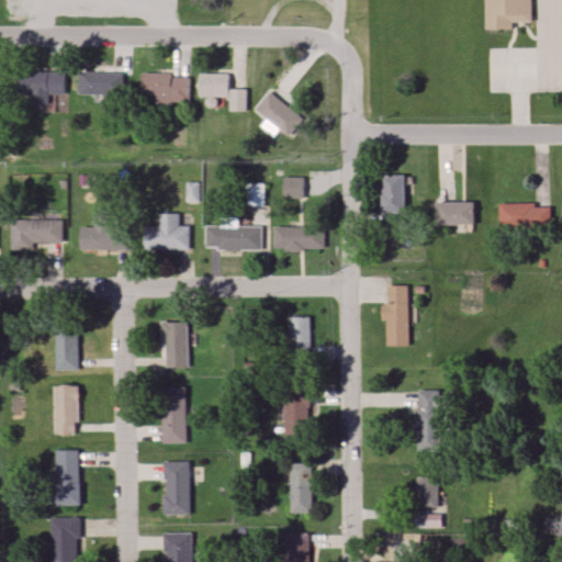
[(485,0),(485,29),(514,30),(514,23),(532,23),(532,0),(485,0)]
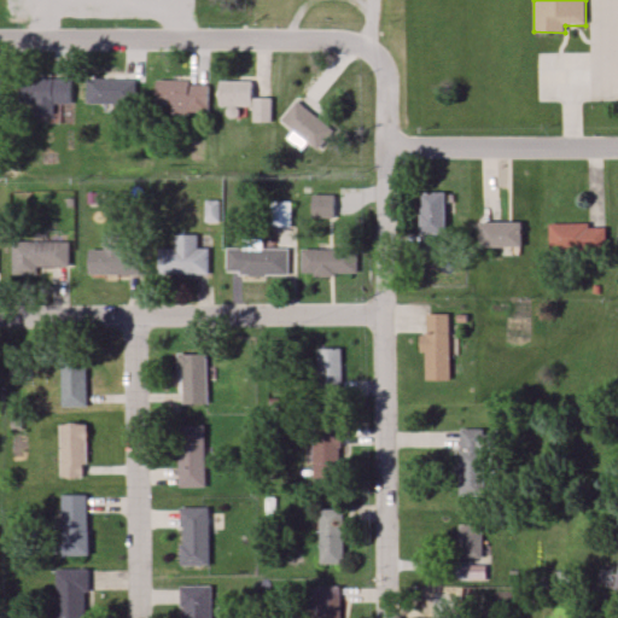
[(71,79),(22,80),(22,117),(56,117),(54,105),(73,105),(71,79)]
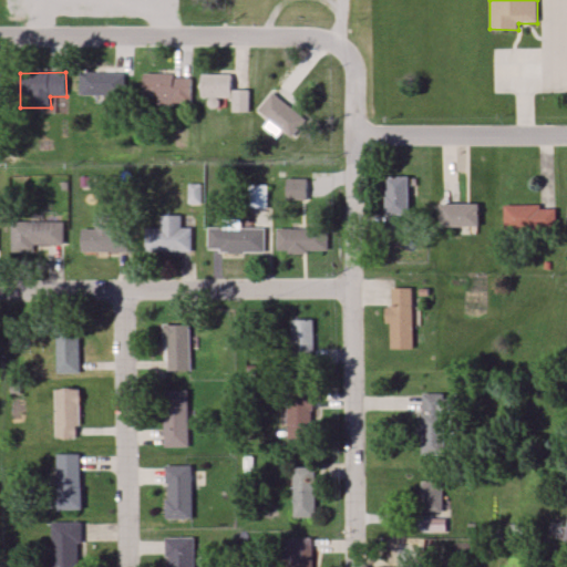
[(80,73),(80,96),(125,96),(125,73),(80,73)]
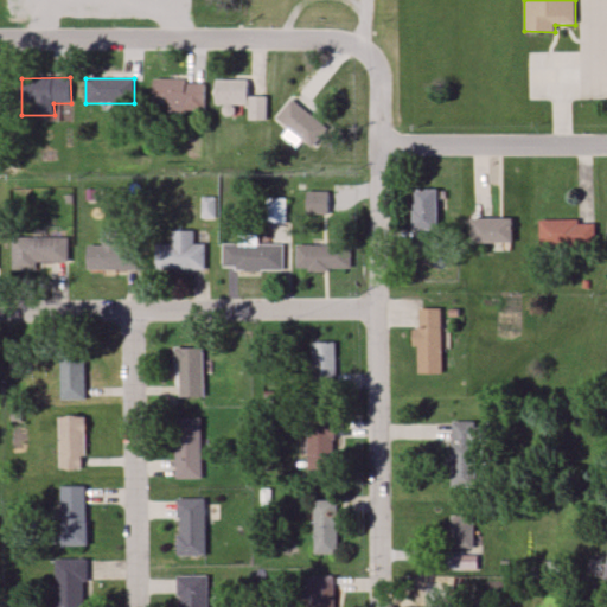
[(205,112),(205,80),(153,80),(153,112),(205,112)]
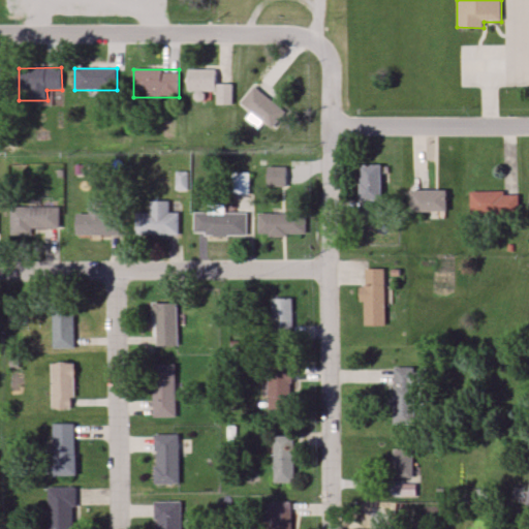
[(187,92),(216,93),(216,105),(231,105),(231,84),(215,84),(215,70),(187,69),(187,92)]
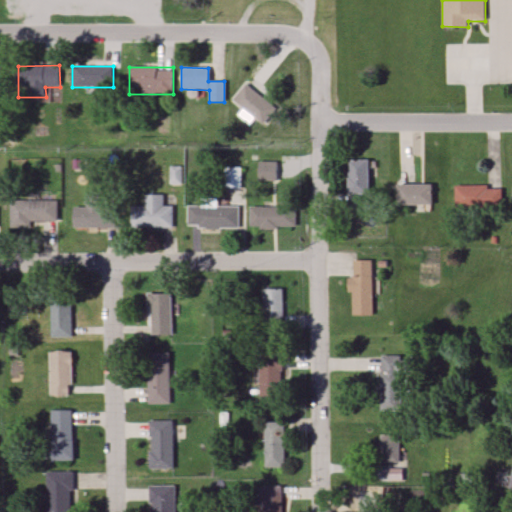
[(231,99),(245,82),(276,107),(262,124),(231,99)]
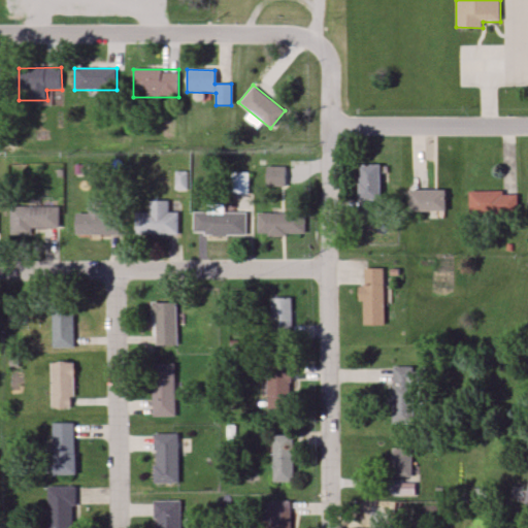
[(381,165),(358,165),(358,199),(381,199),(381,165)]
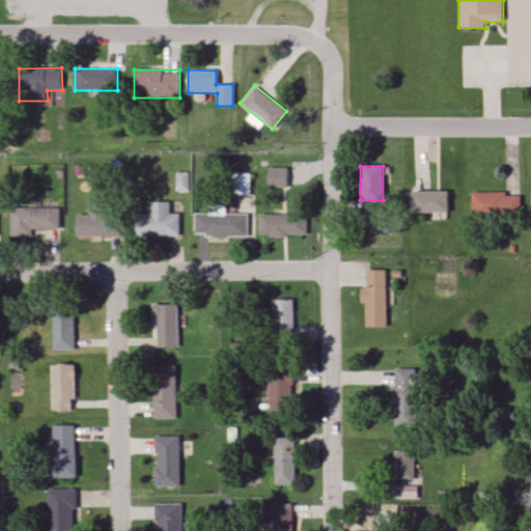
[(268,189),(287,189),(287,168),(268,168),(268,189)]
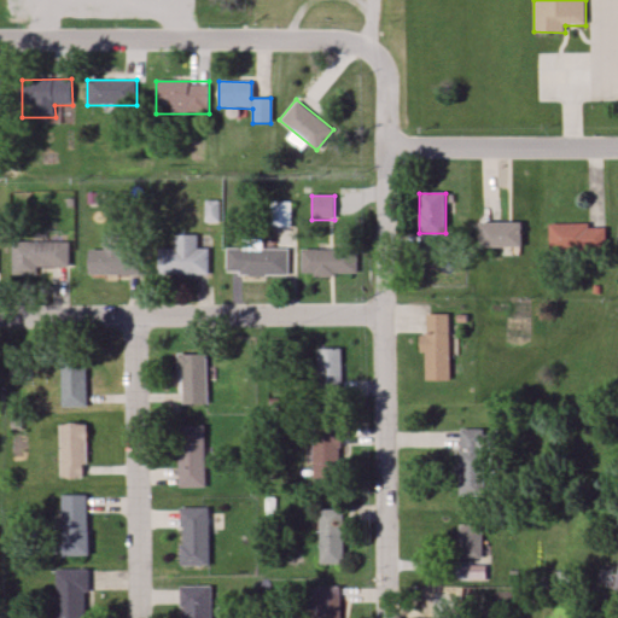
[(522,222),(478,222),(478,246),(522,246),(522,222)]
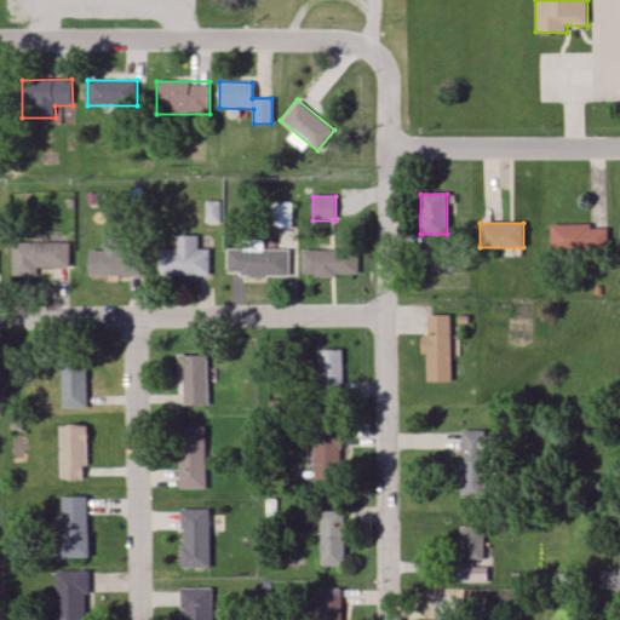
[(550,223),(550,251),(607,251),(607,223),(550,223)]
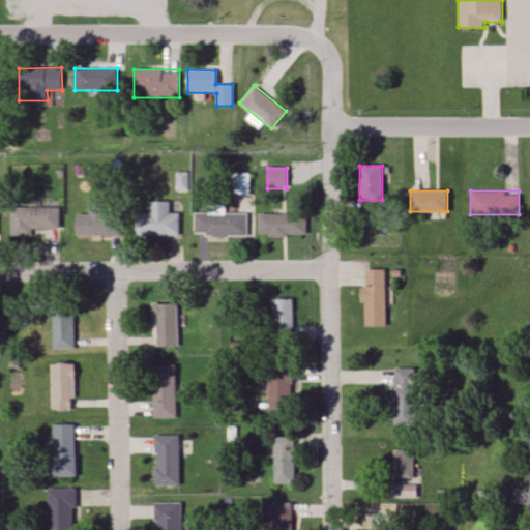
[(77,213),(77,235),(120,236),(120,203),(88,202),(88,213),(77,213)]
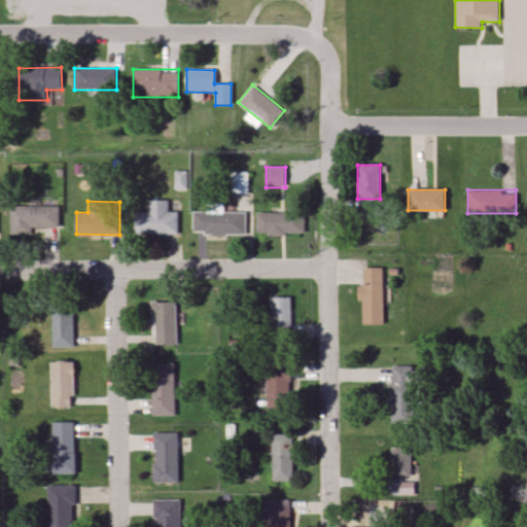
[(178,235),(178,205),(147,205),(147,210),(135,210),(135,235),(178,235)]
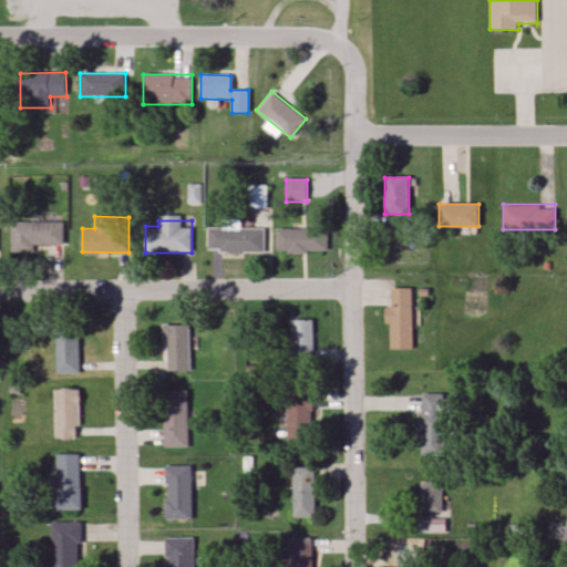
[(64,246),(64,222),(13,222),(13,246),(64,246)]
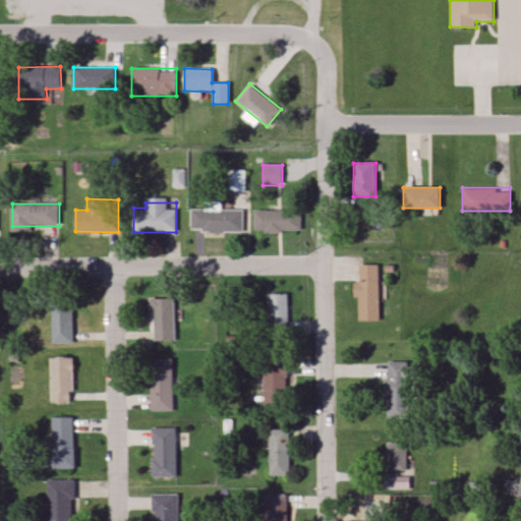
[(255,208),(255,232),(301,232),(301,208),(255,208)]
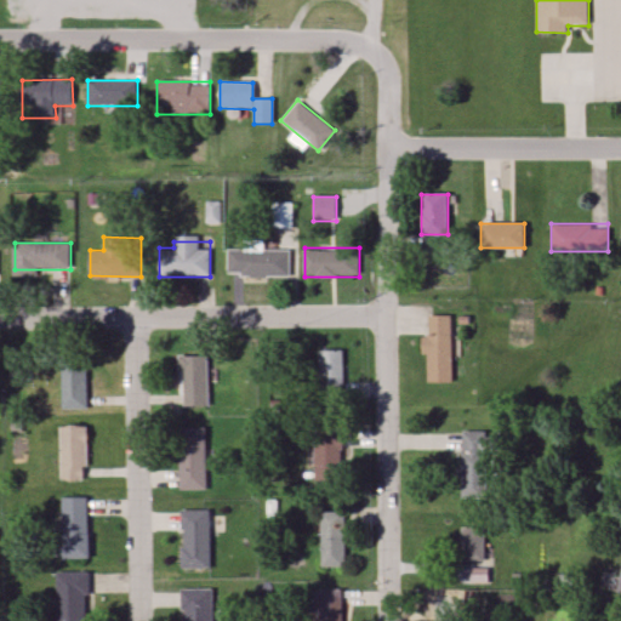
[(290,251),(228,250),(228,278),(290,278),(290,251)]
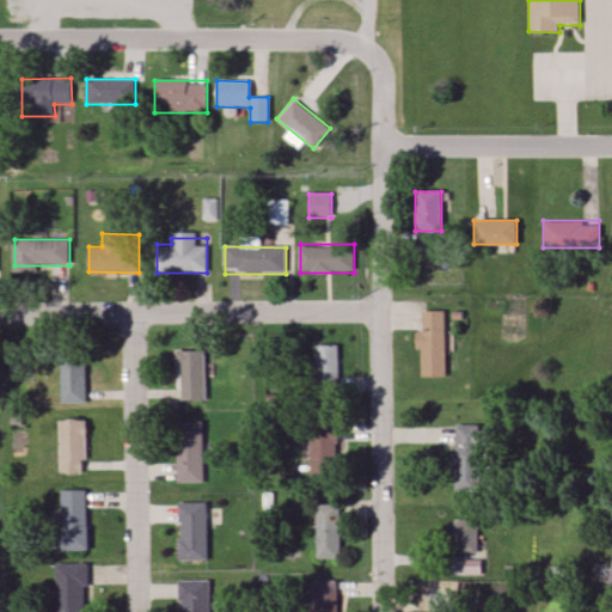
[(416,348),(416,330),(423,330),(423,310),(446,310),(446,377),(422,377),(422,348),(416,348)]
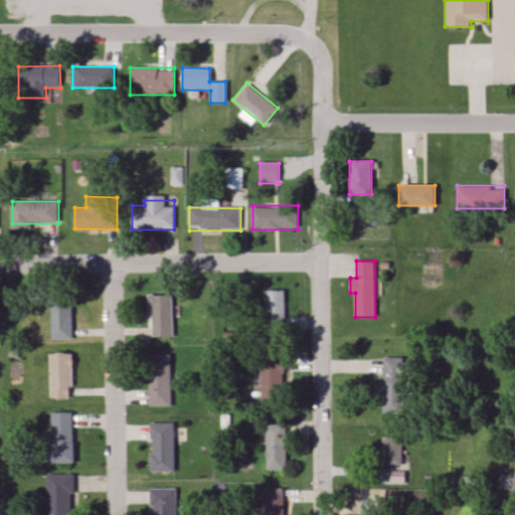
[(266,291),(266,327),(285,327),(285,291),(266,291)]
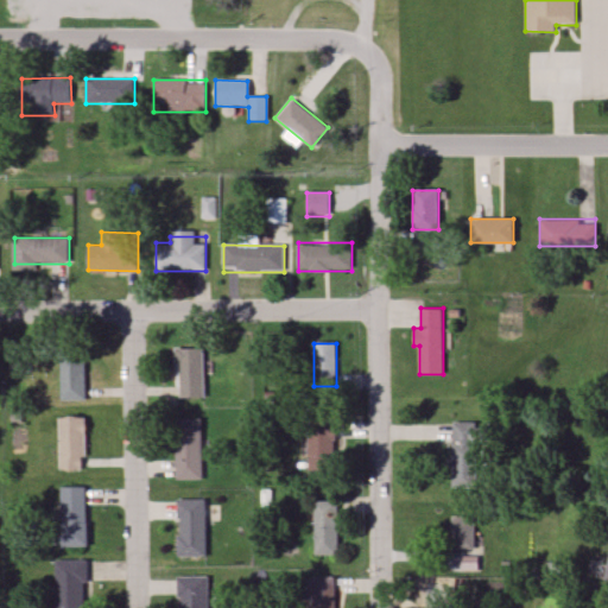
[(204,399),(204,347),(177,347),(177,399),(204,399)]
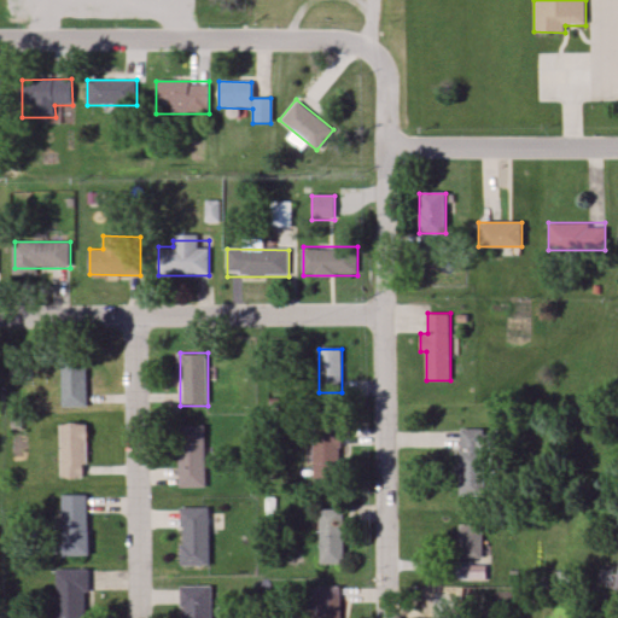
[(62,408),(87,408),(87,360),(62,360),(62,408)]
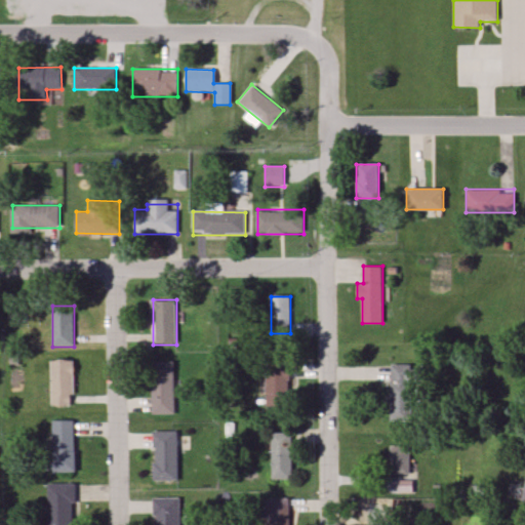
[(74,360),(51,360),(51,406),(74,406),(74,360)]
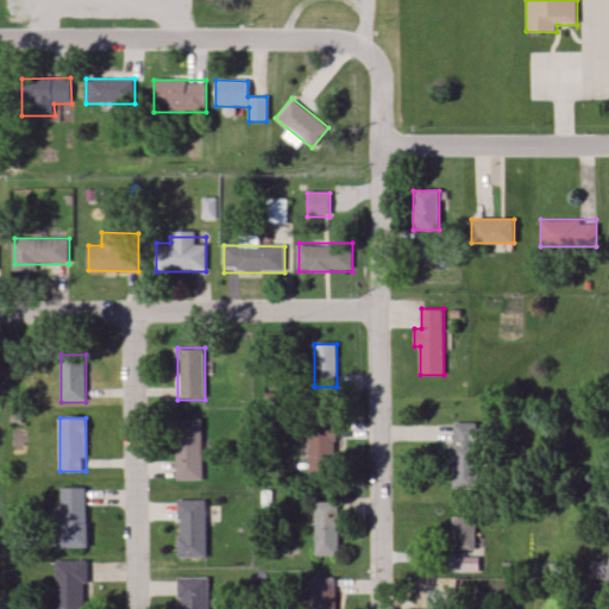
[(202,481),(202,421),(176,421),(176,481),(202,481)]
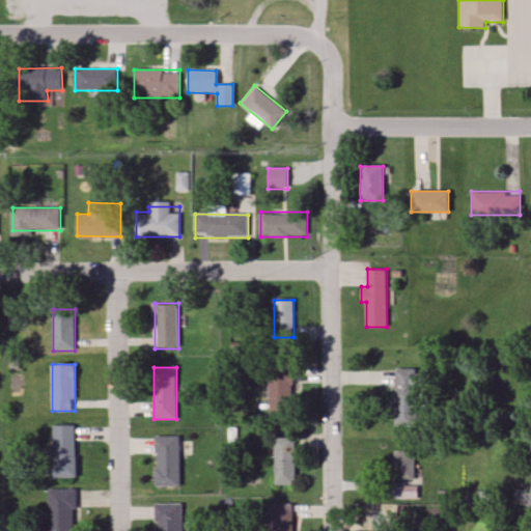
[(416,425),(416,368),(395,368),(395,425),(416,425)]
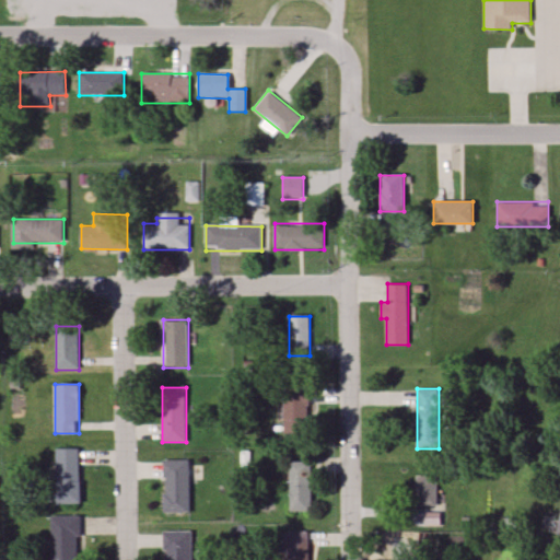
[(308,433),(308,391),(282,391),(283,433),(308,433)]
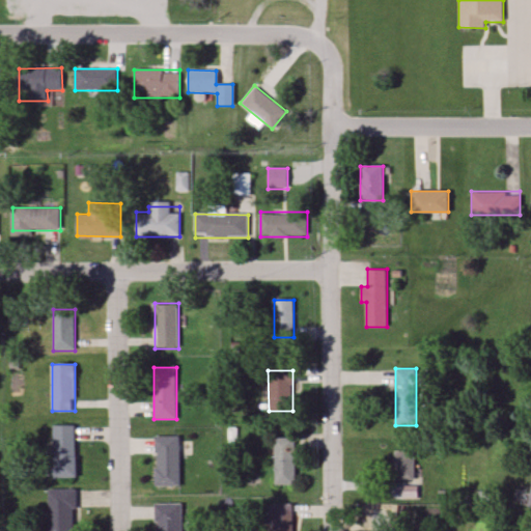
[(77,425),(52,425),(52,477),(77,477),(77,425)]
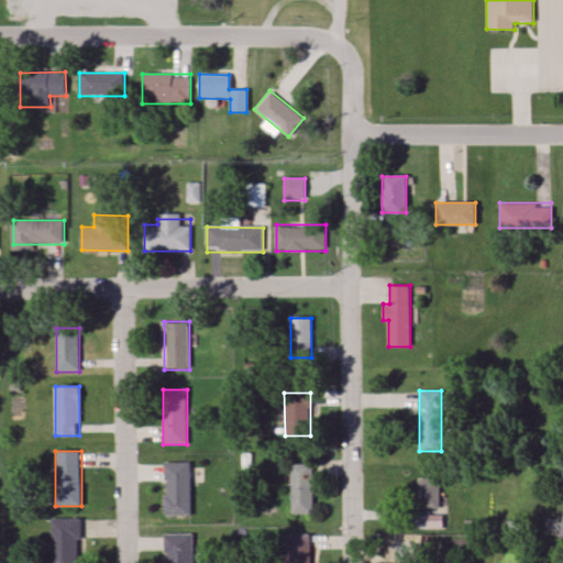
[(190,516),(190,462),(164,462),(164,516),(190,516)]
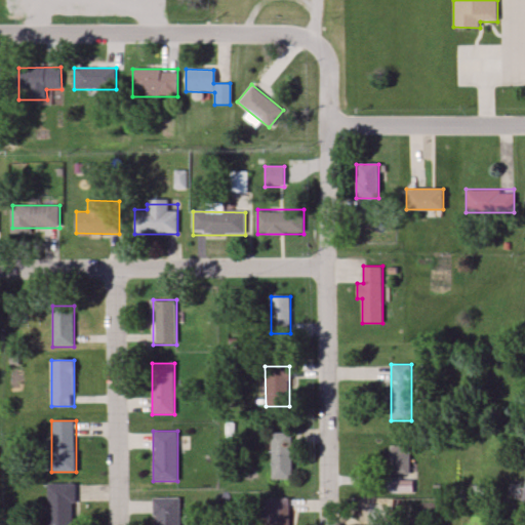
[(292,432),(272,432),(272,479),(292,479),(292,432)]
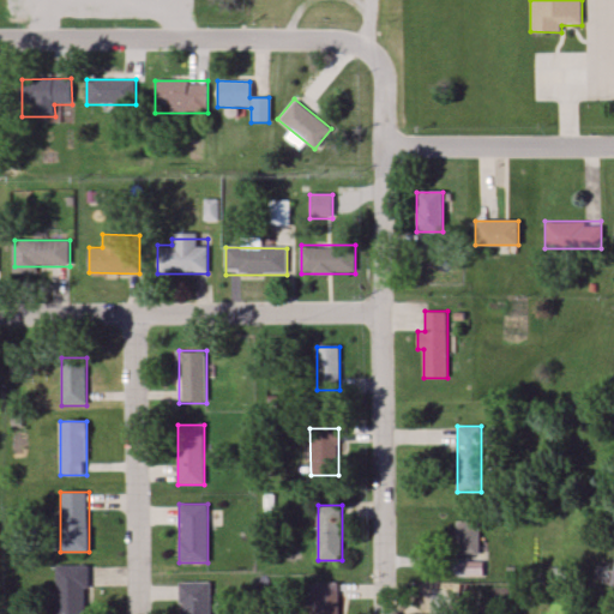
[(481,522),(455,522),(455,557),(481,557),(481,522)]
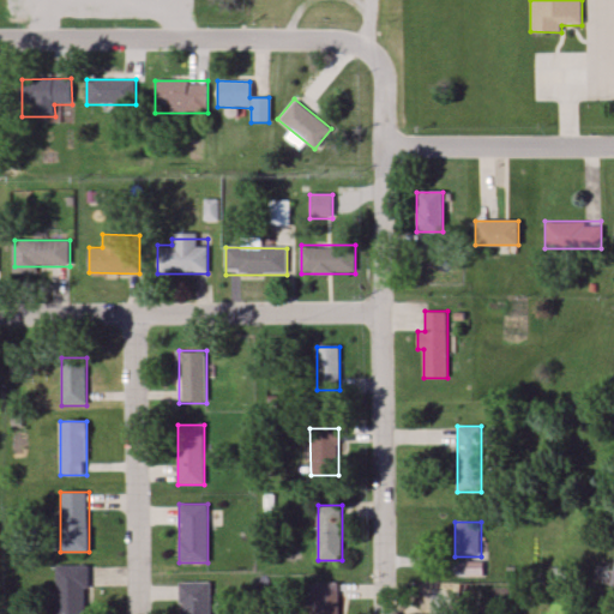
[(55,613),(86,613),(86,566),(56,566),(55,613)]
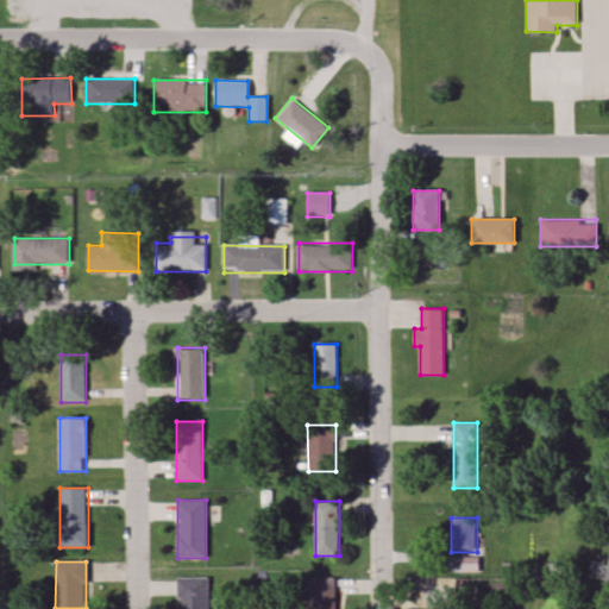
[(336,608),(337,577),(311,577),(309,608),(336,608)]
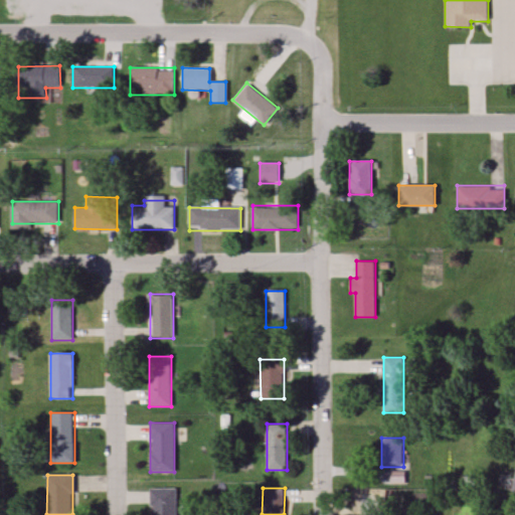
[(176,514),(177,489),(152,489),(151,514),(176,514)]
